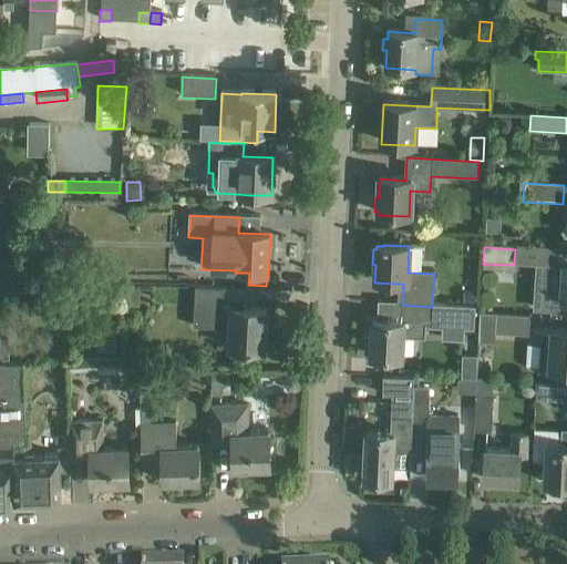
[(517,249),(516,264),(538,265),(535,309),(553,310),(553,311),(566,313),(566,266),(557,266),(548,265),(549,252),(527,250),(517,249)]
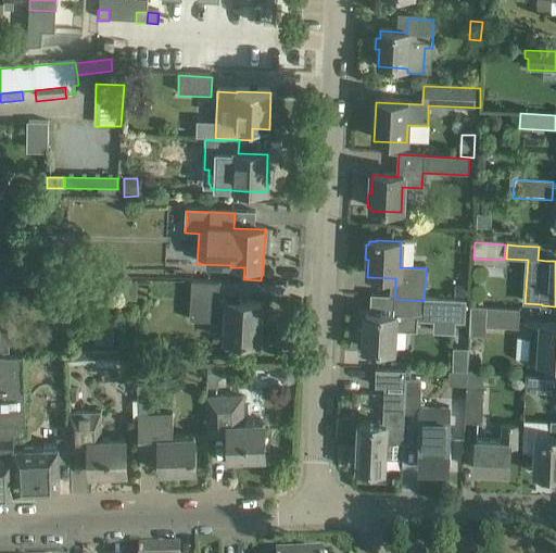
[(39,259),(38,272),(57,273),(57,260),(39,259)]
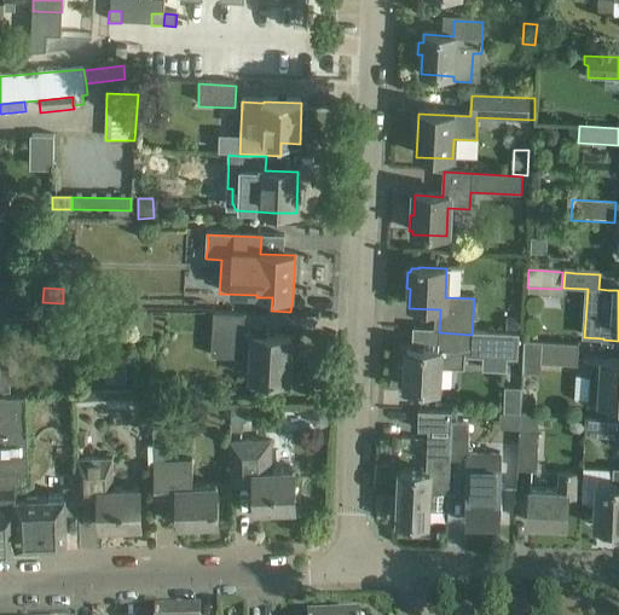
[(152,314),(138,315),(139,336),(152,335),(152,314)]
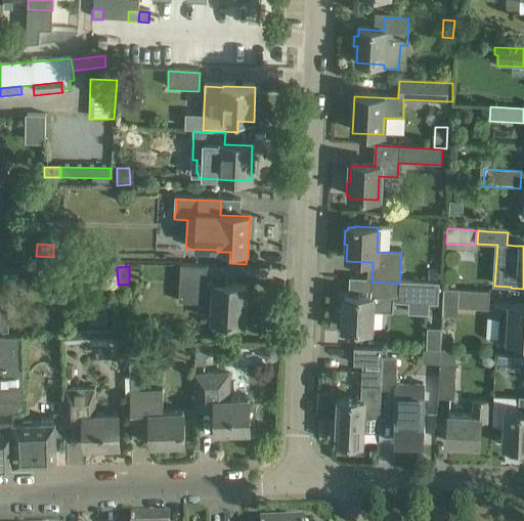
[(180,266),(178,303),(213,304),(212,322),(223,323),(244,324),(246,288),(206,285),(207,268),(186,266),(180,266)]
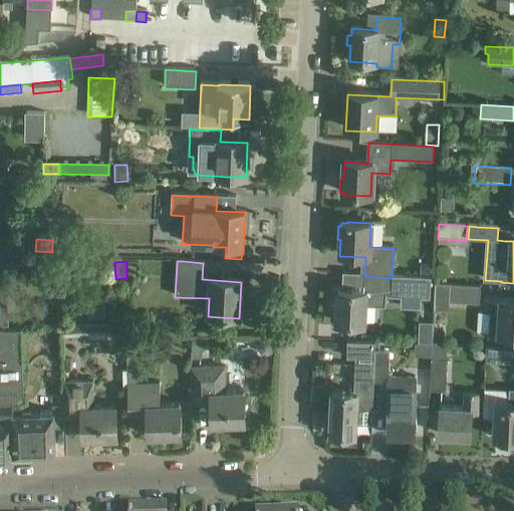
[(421,265),(421,274),(431,275),(432,266),(421,265)]
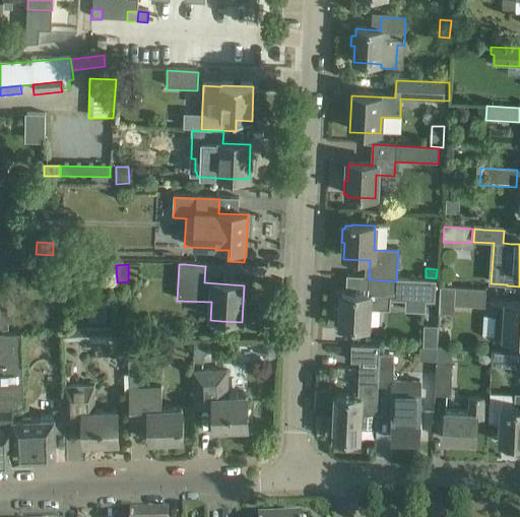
[(335,310),(334,326),(340,326),(340,328),(361,329),(368,330),(369,311),(389,312),(390,299),(395,299),(435,301),(436,283),(396,281),(369,279),(368,296),(341,295),(341,311),(335,310)]
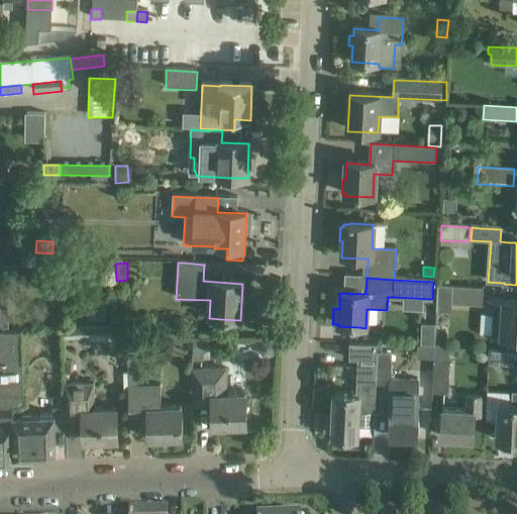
[(482,308),(483,289),(437,287),(435,314),(451,315),(451,306),(482,308)]
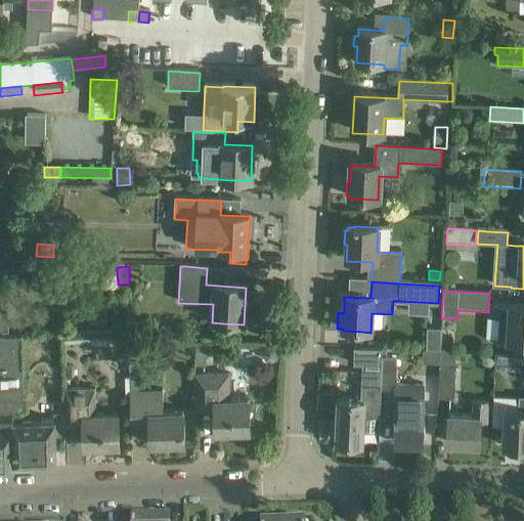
[(523,343),(523,307),(500,306),(497,342),(523,343)]
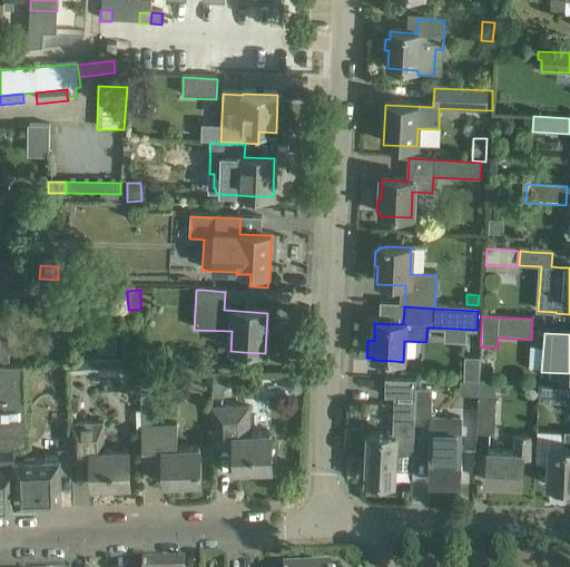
[(465,359),(464,382),(479,382),(480,359),(465,359)]
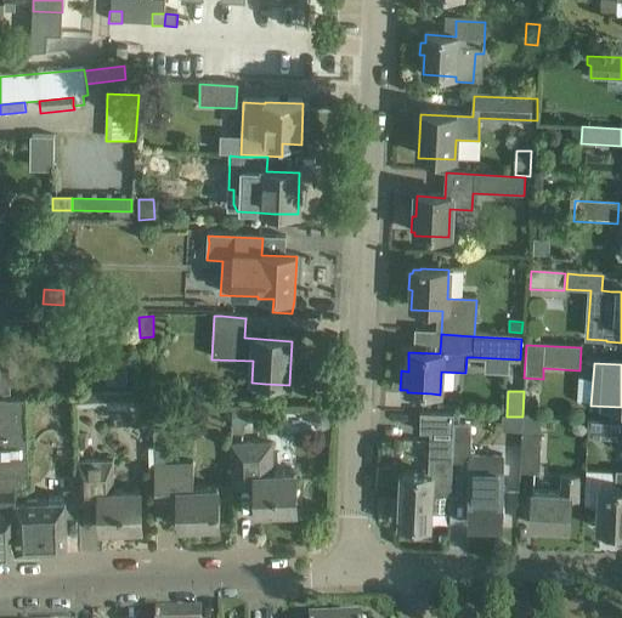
[(135,408),(134,395),(74,397),(75,409),(135,408)]
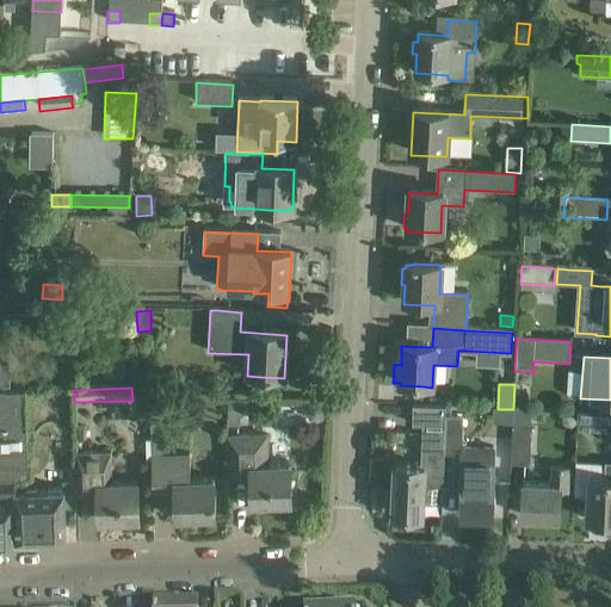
[(7,392),(0,392),(0,479),(14,479),(28,479),(23,392),(7,392)]
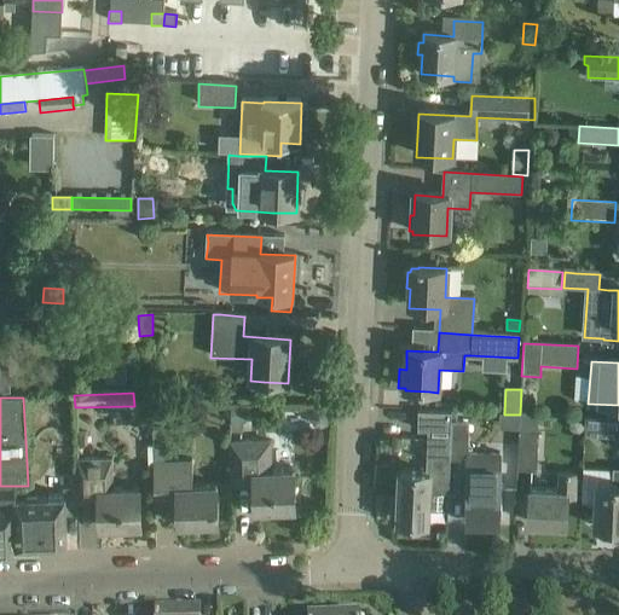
[(231,410),(231,435),(242,435),(242,410),(231,410)]
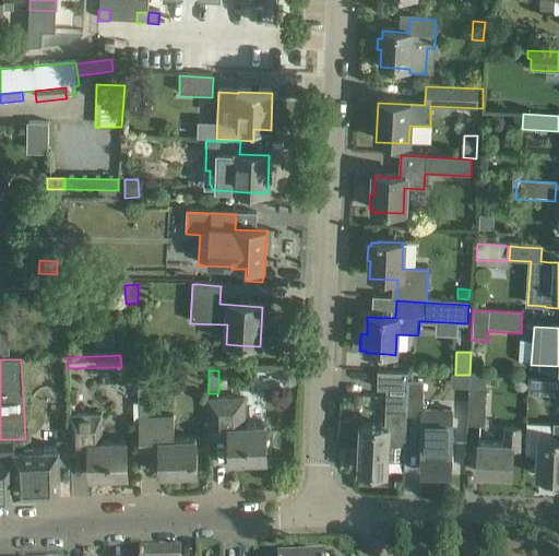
[(282,374),(280,381),(283,387),(290,390),(297,386),(298,379),(296,373),(288,370),(282,374)]
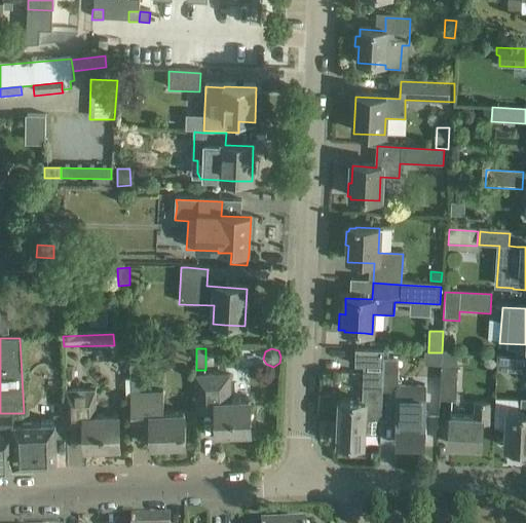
[(383,362),(383,352),(357,351),(355,367),(366,368),(365,404),(340,403),(338,446),(363,446),(364,436),(379,437),(380,421),(381,421),(382,393),(383,393),(384,362),(383,362)]
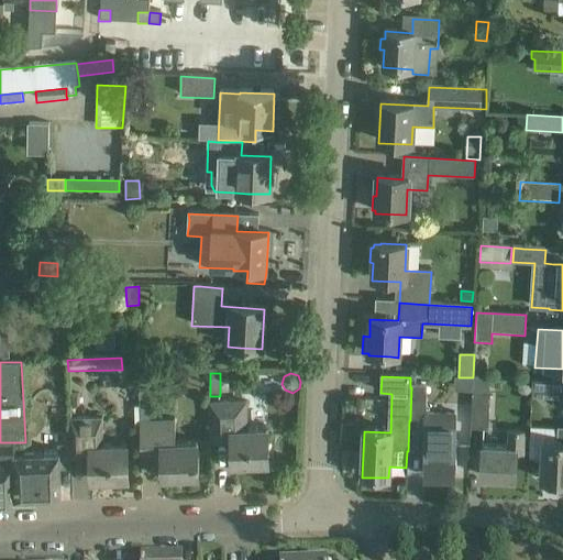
[(489,381),(473,380),(471,430),(488,431),(489,396),(488,396),(489,381)]
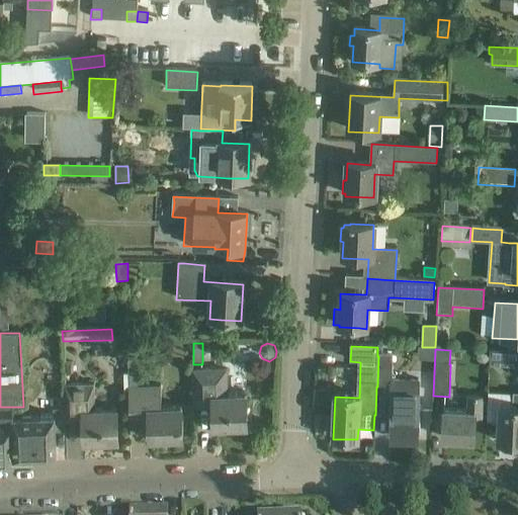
[(489,367),(517,368),(517,352),(490,351),(489,367)]
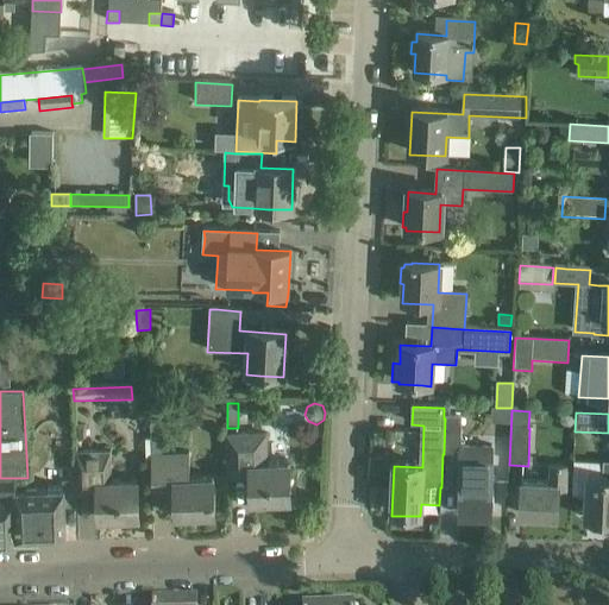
[(462,418),(445,418),(444,454),(459,454),(459,516),(491,516),(491,502),(494,502),(494,495),(491,495),(493,448),(460,447),(462,418)]
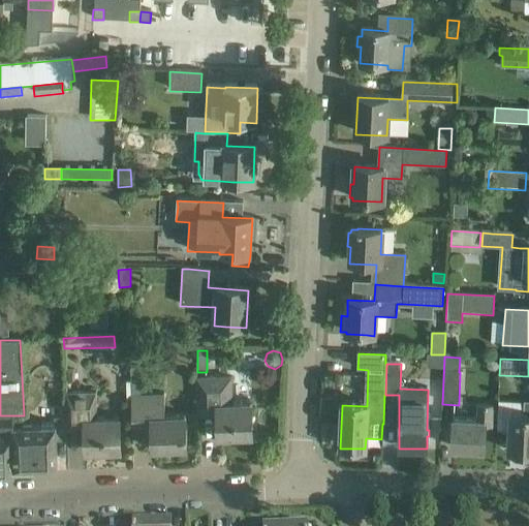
[(139,368),(129,368),(131,429),(151,428),(152,451),(186,450),(184,419),(163,420),(162,398),(141,399),(139,368)]
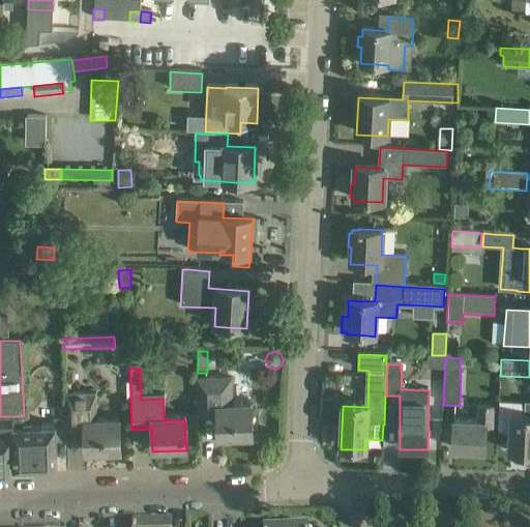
[(231,380),(197,381),(198,416),(217,416),(217,440),(235,439),(235,444),(253,444),(252,405),(232,405),(231,380)]
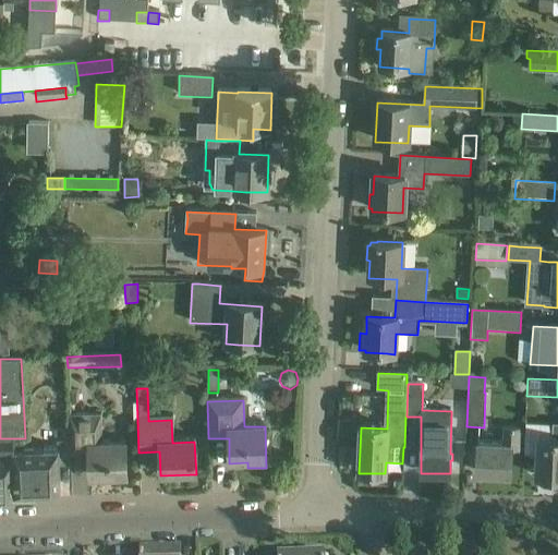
[(100,415),(68,417),(69,453),(88,453),(89,479),(128,478),(126,443),(101,444),(100,415)]
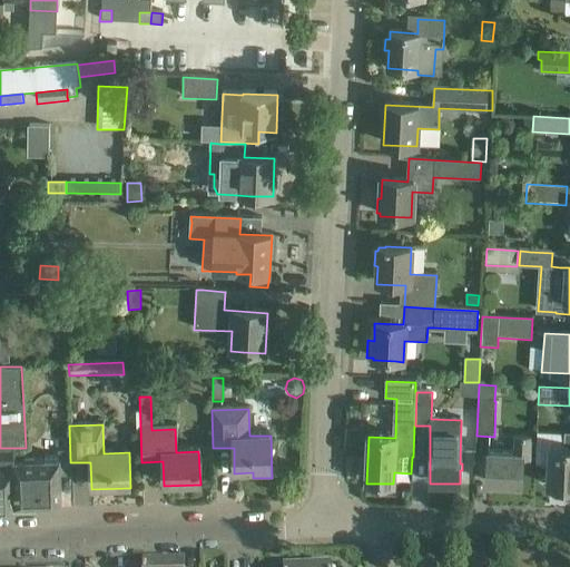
[(350,430),(349,449),(360,449),(361,430),(350,430)]
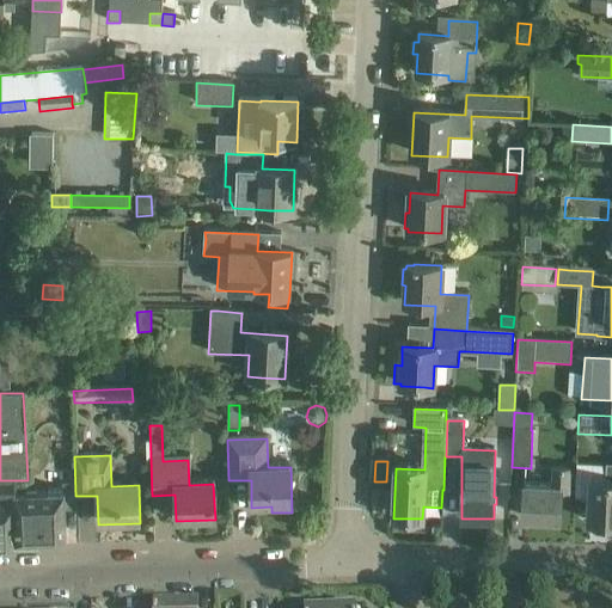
[(576,464),(575,498),(589,499),(588,523),(611,523),(611,465),(606,465),(576,464)]
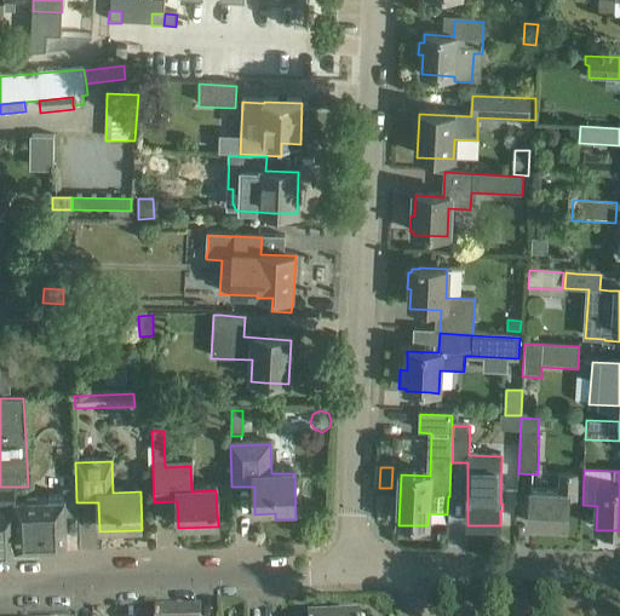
[(579,477),(557,476),(557,494),(530,493),(529,527),(567,528),(568,500),(578,501),(579,477)]
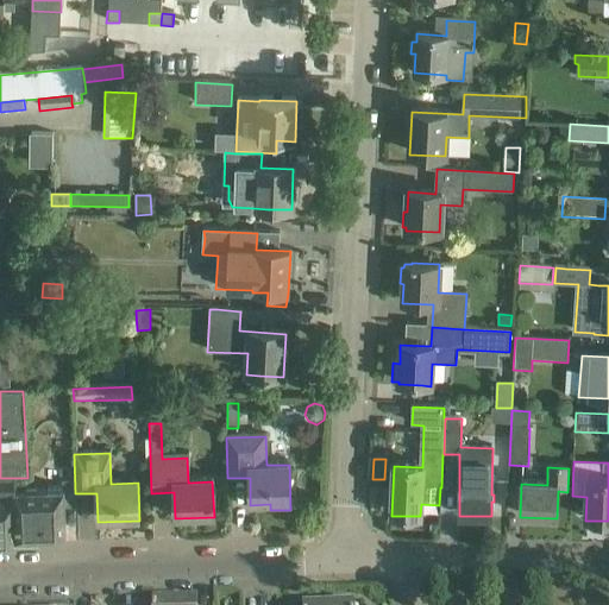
[(14,493),(14,478),(0,478),(0,547),(16,547),(16,546),(14,493)]
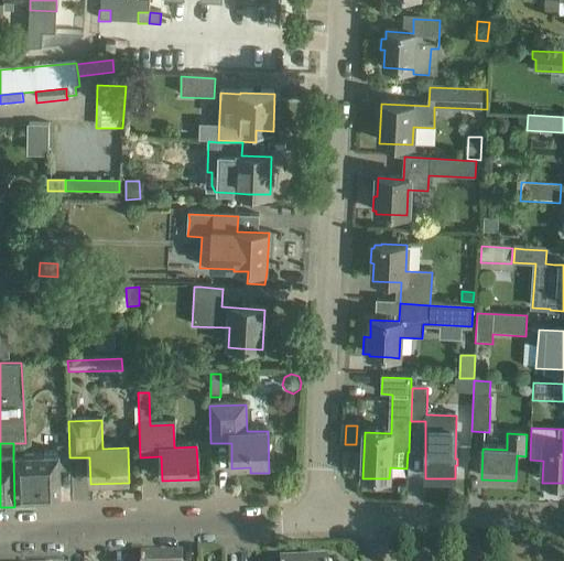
[(60,455),(13,457),(14,506),(28,506),(28,500),(61,499),(60,455)]
